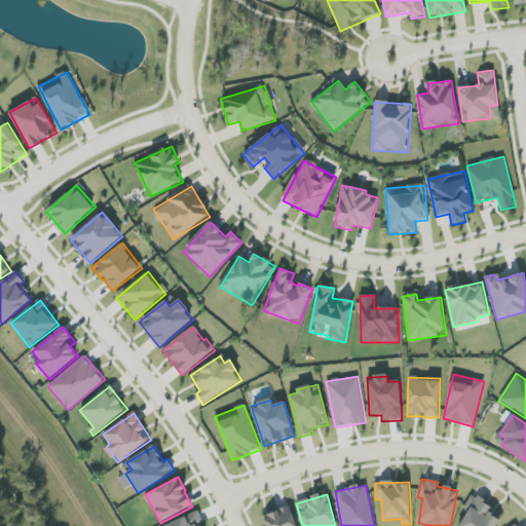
[(496,525),(504,515),(473,494),(463,509),(468,512),(458,525),(496,525)]
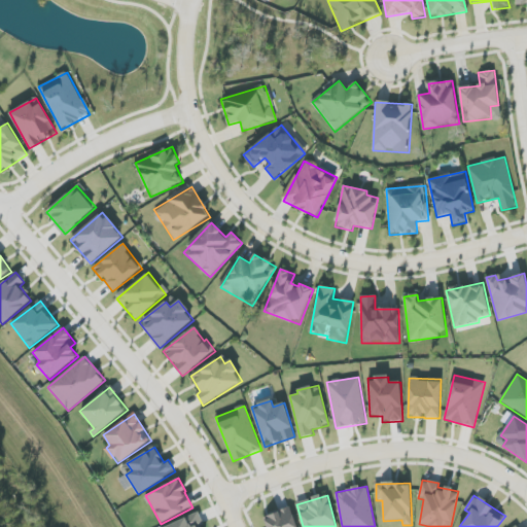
[(264,517),(267,526),(297,526),(290,507),(264,517)]
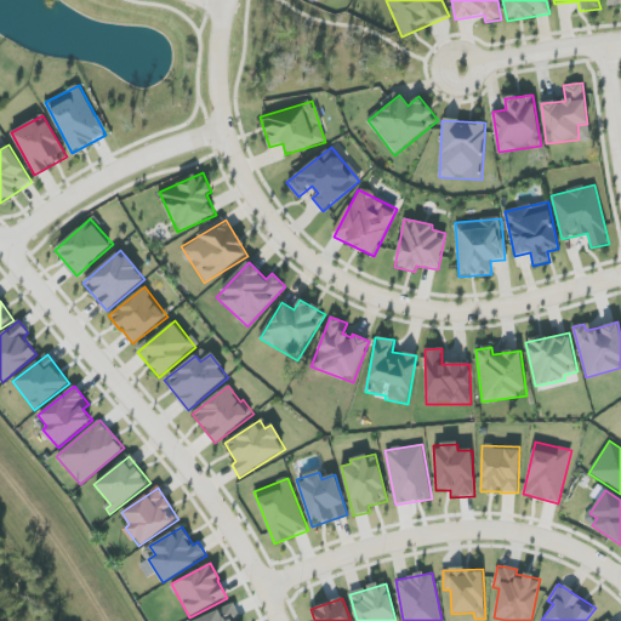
[(238,620),(237,619),(240,619),(235,605),(191,620),(238,620)]
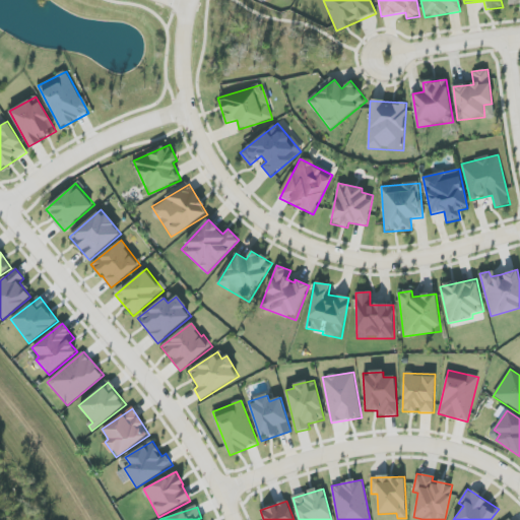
All buildings are outlined.
